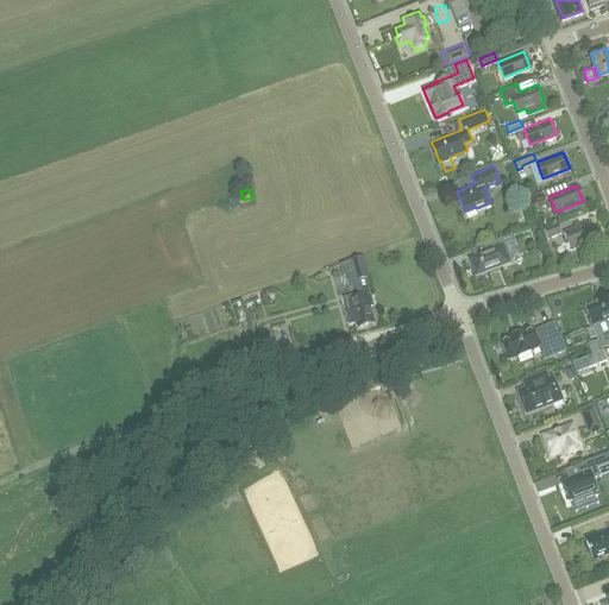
[(532,193),(528,194),(528,195),(527,195),(531,203),(546,197),(542,189),(532,193)]
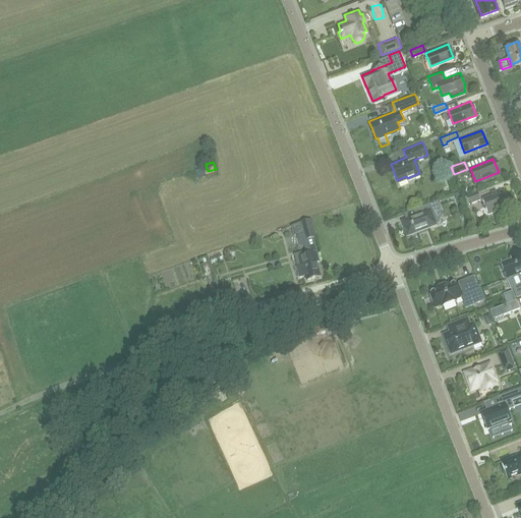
[(487,212),(511,203),(505,187),(481,196),(487,212)]
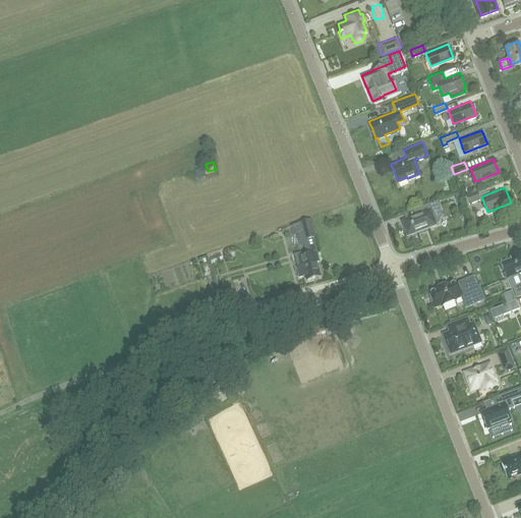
[(469,203),(480,197),(476,189),(465,193),(465,194),(463,195),(466,204),(468,202),(469,203)]
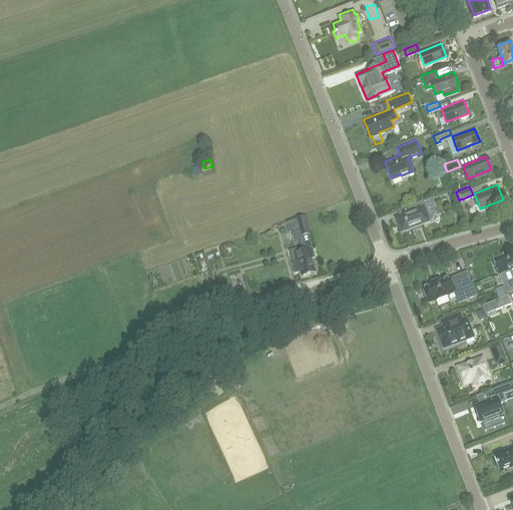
[(399,213),(395,215),(401,229),(429,218),(424,204),(433,201),(430,194),(407,203),(409,209),(399,213)]
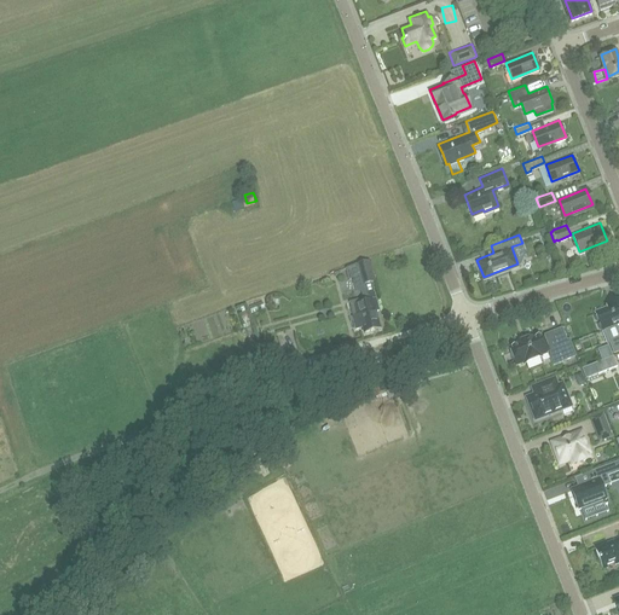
[(357,297),(350,300),(353,314),(352,314),(356,326),(363,324),(364,330),(381,326),(376,309),(379,309),(371,280),(375,279),(370,259),(363,260),(357,262),(364,290),(366,297),(358,300),(357,297)]
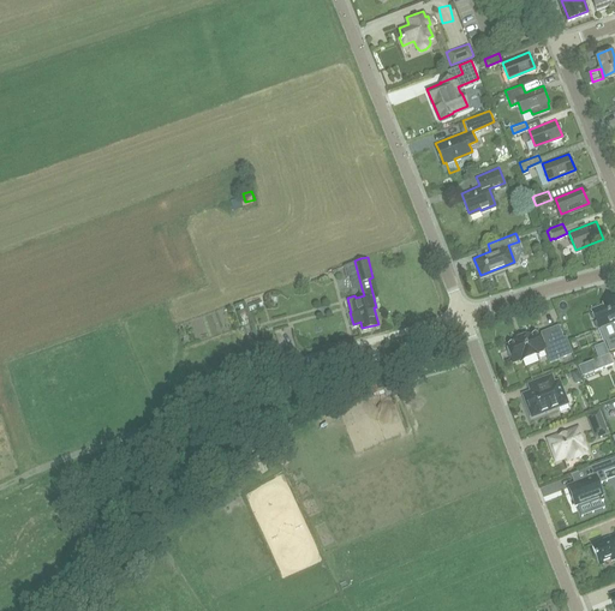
[(605,337),(610,348),(614,346),(614,297),(603,301),(604,304),(591,309),(598,325),(601,324),(605,337)]
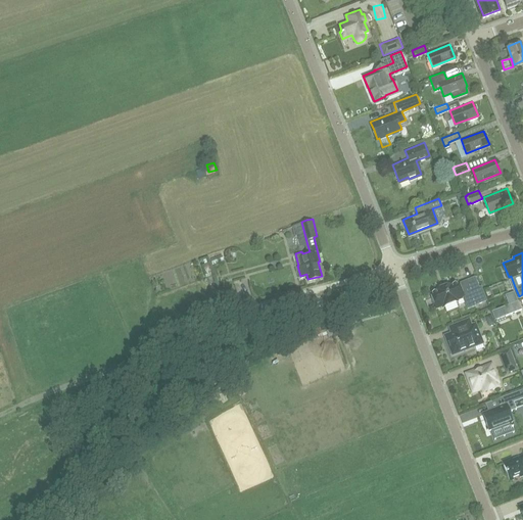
[(471,296),(465,279),(458,282),(458,281),(450,284),(450,283),(436,288),(436,289),(430,292),(435,306),(442,303),(442,304),(457,299),(457,297),(463,295),(464,299),(471,296)]
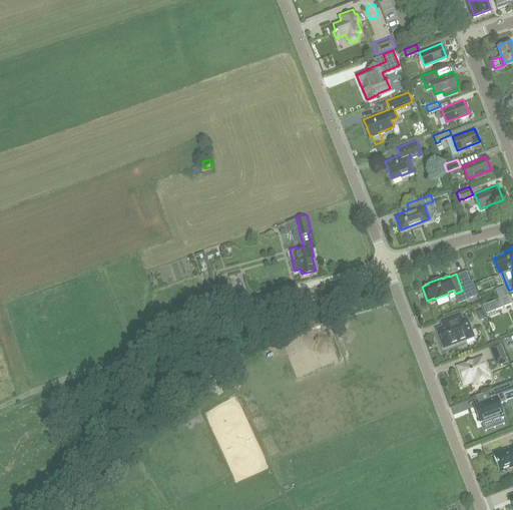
[(463,284),(468,297),(477,293),(472,280),(463,284)]
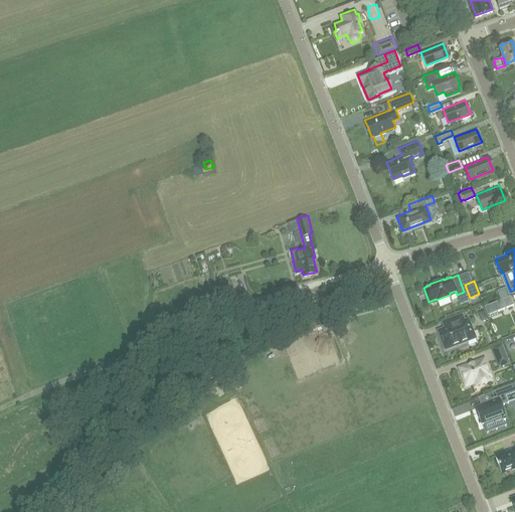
[(509,295),(506,288),(498,291),(501,298),(509,295)]
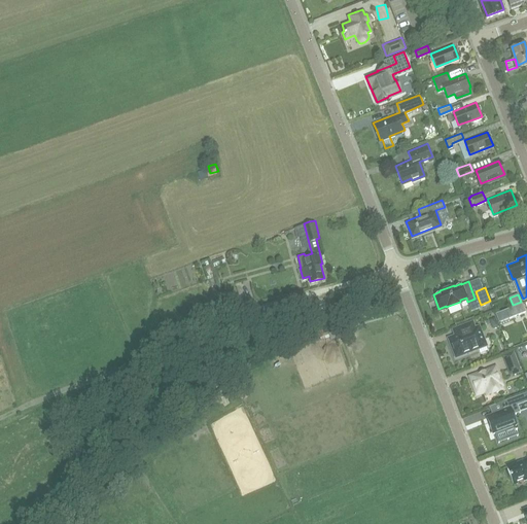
[(522,302),(505,308),(510,316),(525,310),(522,302)]
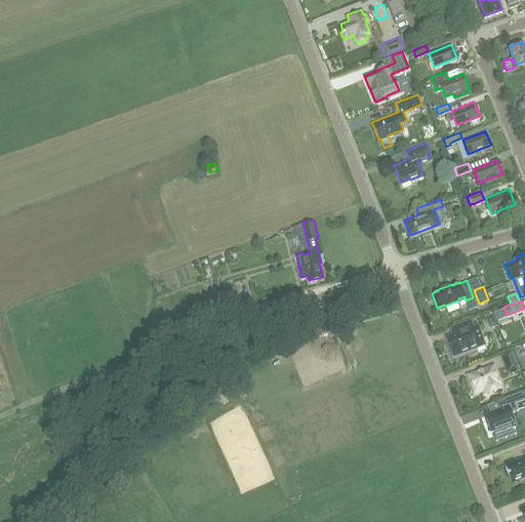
[(509,329),(524,324),(520,311),(503,317),(509,329)]
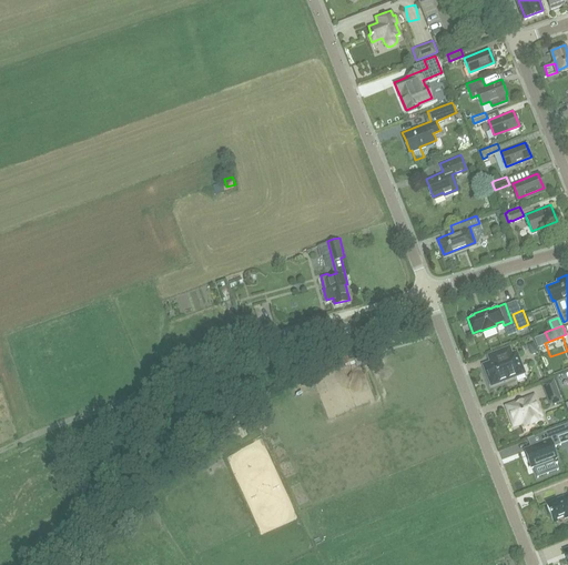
[(535,339),(529,341),(535,352),(540,350),(535,339)]
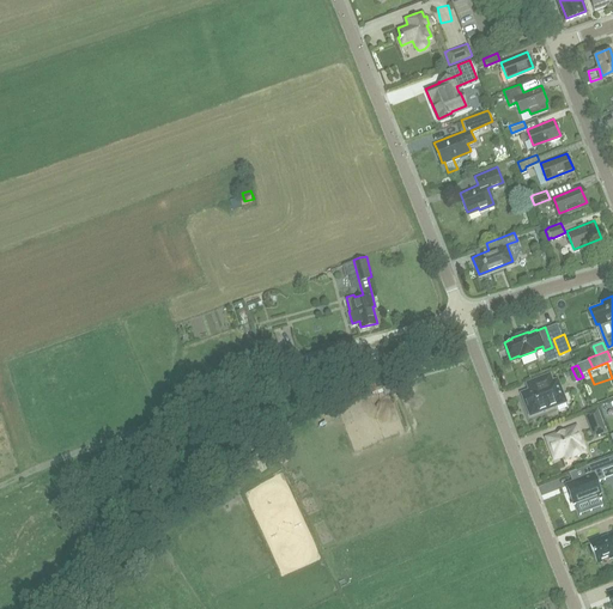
[(550,371),(526,381),(528,387),(520,390),(529,415),(568,400),(558,376),(552,378),(550,371)]
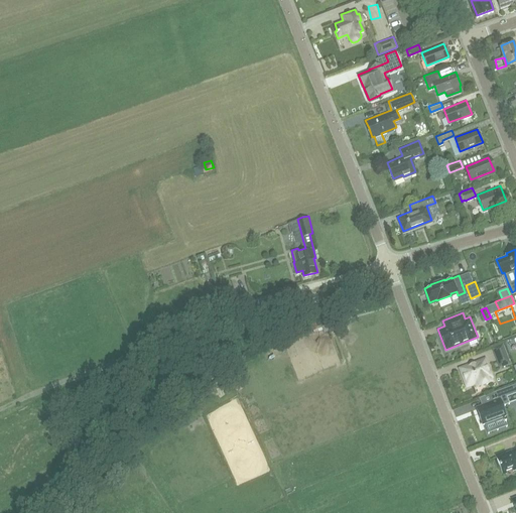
[(334,327),(330,314),(315,319),(317,327),(321,326),(324,331),(334,327)]
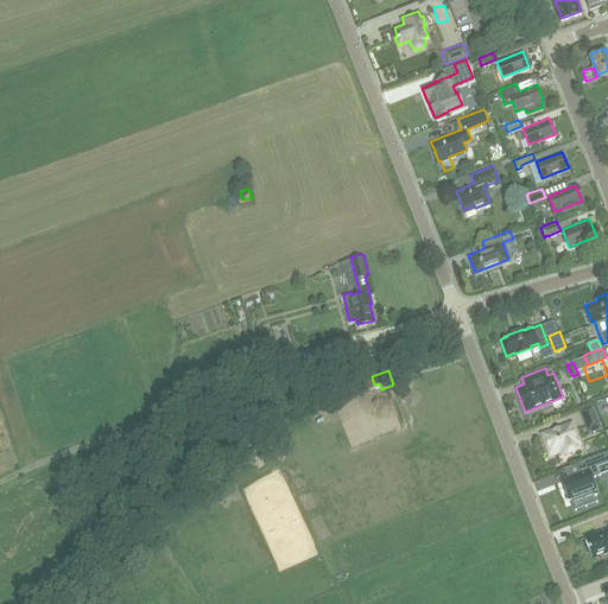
[(588,431),(601,426),(593,402),(580,407),(588,431)]
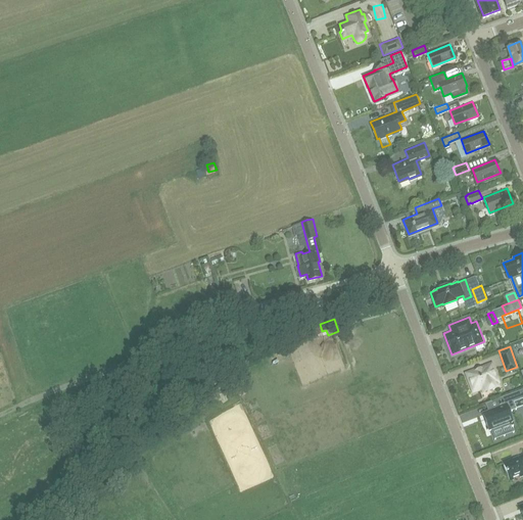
[(481,392),(500,385),(496,379),(490,362),(467,371),(474,388),(479,386),(481,392)]
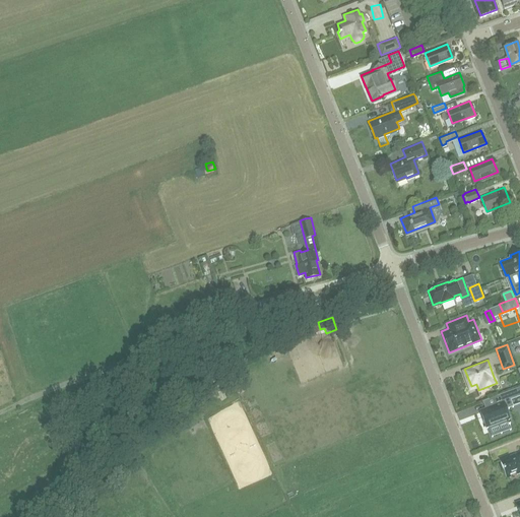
[(485,408),(480,410),(486,427),(489,426),(507,418),(509,417),(506,407),(509,406),(508,403),(512,401),(511,398),(519,394),(519,395),(519,385),(492,396),(495,404),(485,408)]
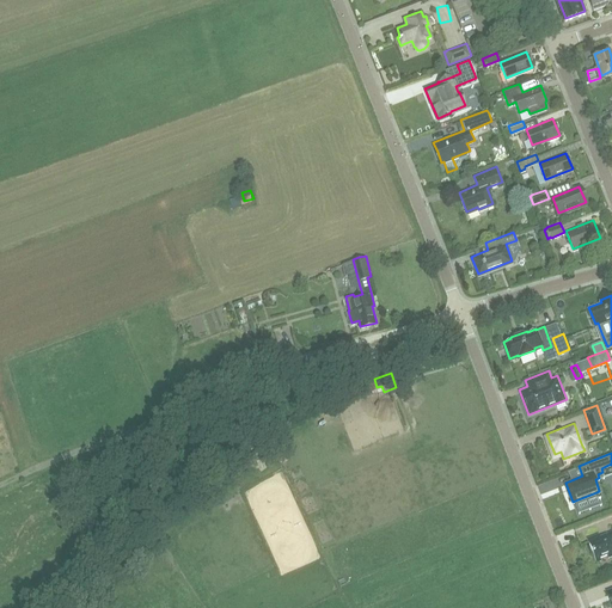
[(611,528),(599,534),(598,530),(587,535),(597,559),(600,558),(599,554),(606,552),(607,554),(611,553),(611,528)]
